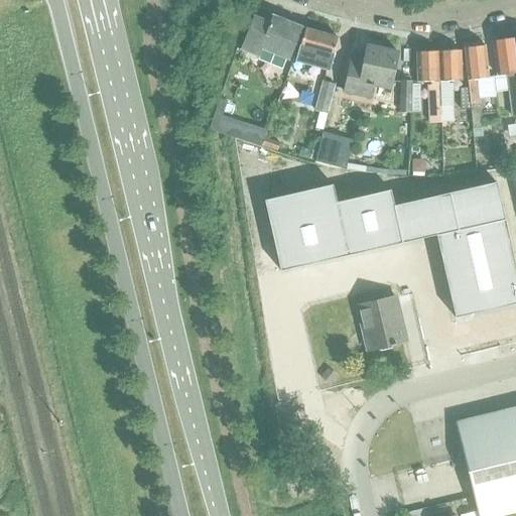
[(241,49),(259,56),(258,58),(282,69),(286,58),(288,59),(301,27),(272,16),(269,23),(254,17),(241,49)]
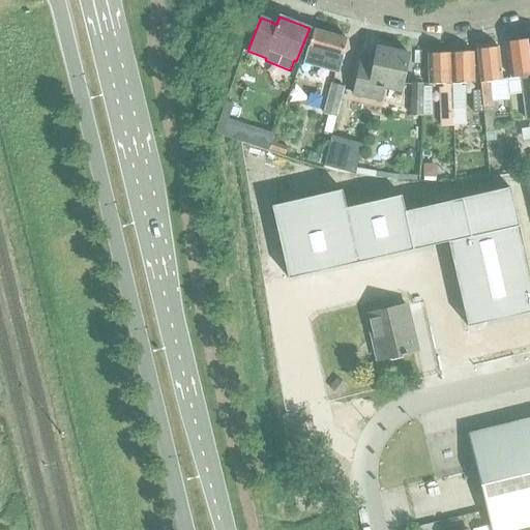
[(303,64),(337,74),(347,38),(313,29),(303,64)]
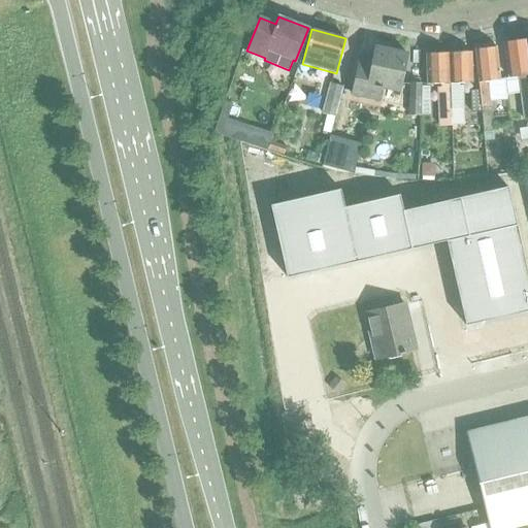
[(523,120),(527,119),(527,76),(523,40),(502,43),(507,77),(517,76),(523,120)]
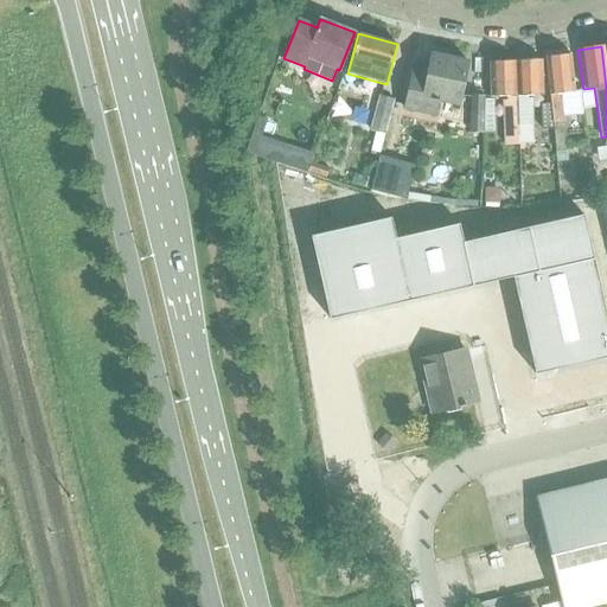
[(459,98),(467,62),(432,53),(429,69),(414,65),(404,109),(434,116),(439,94),(459,98)]
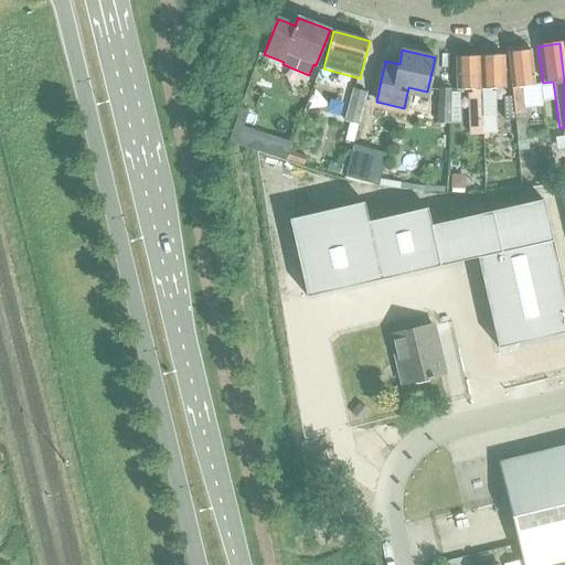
[(512,95),(514,119),(519,150),(529,149),(523,108),(542,106),(540,83),(534,84),(531,50),(507,52),(512,95)]
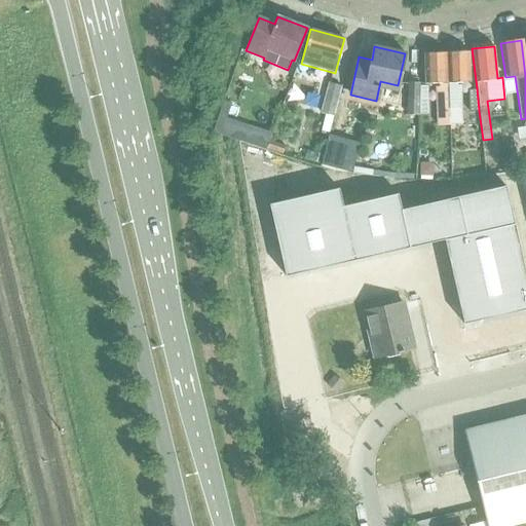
[(447,95),(446,51),(423,52),(423,82),(439,81),(439,86),(435,86),(436,122),(447,122),(447,95)]
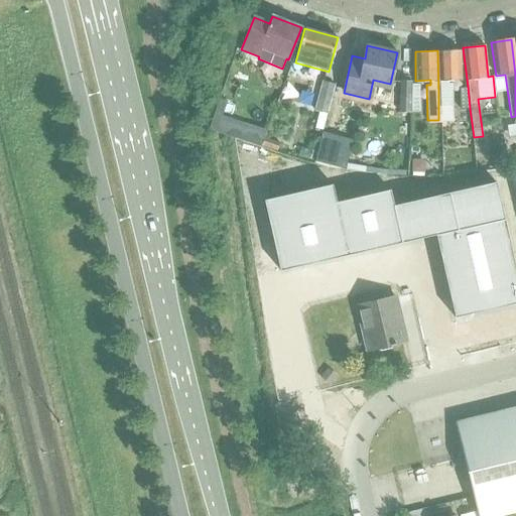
[(458,50),(437,50),(438,93),(438,120),(454,119),(453,84),(444,84),(444,80),(459,79),(458,50)]
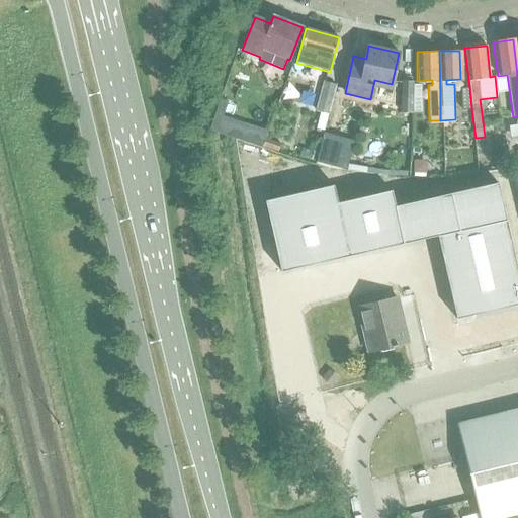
[(400,112),(413,113),(414,81),(401,80),(400,112)]
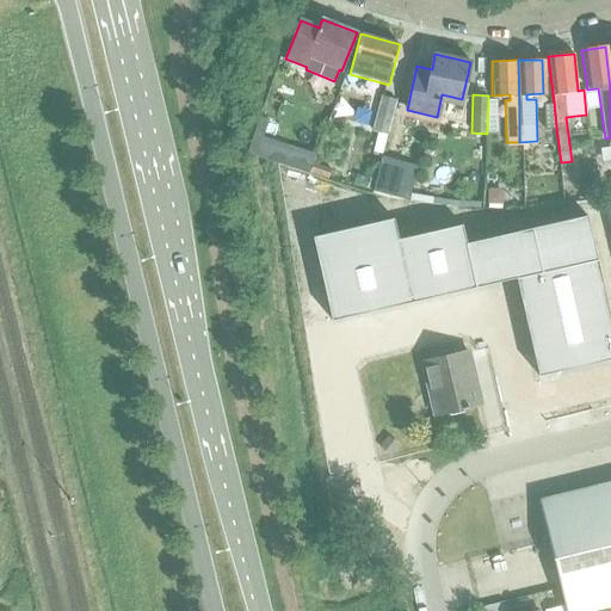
[(372,131),(388,135),(396,99),(382,96),(372,131)]
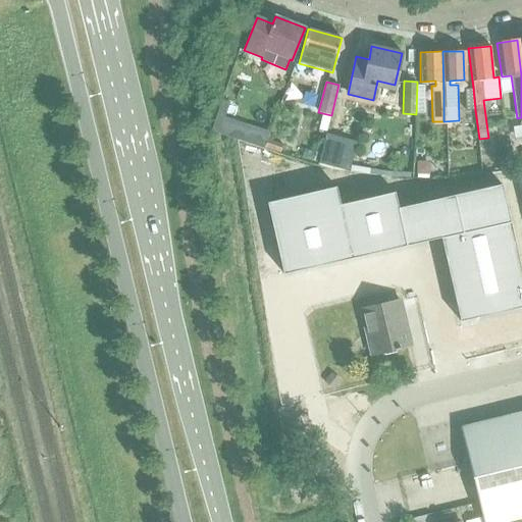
[(466,110),(475,110),(473,88),(465,89),(466,110)]
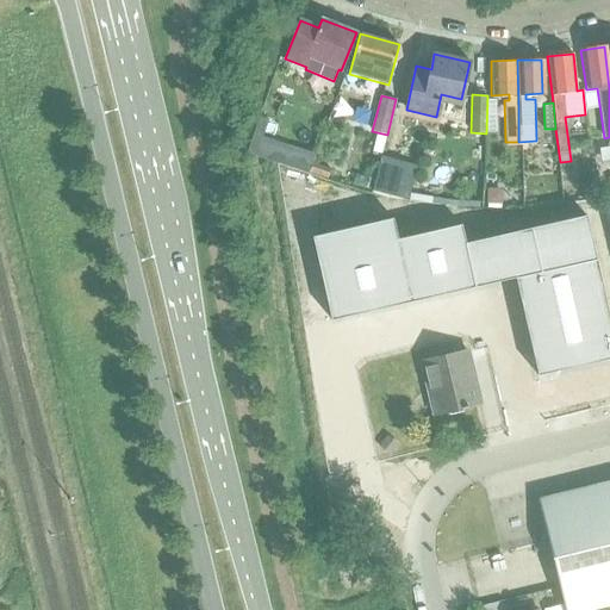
[(261,132),(257,144),(311,161),(315,148),(261,132)]
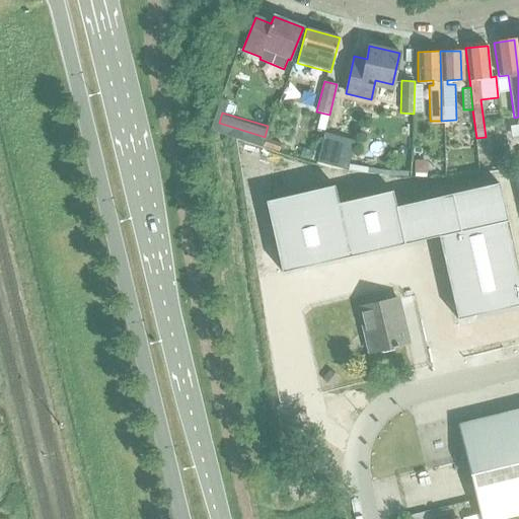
[(431,171),(431,155),(415,155),(415,171),(431,171)]
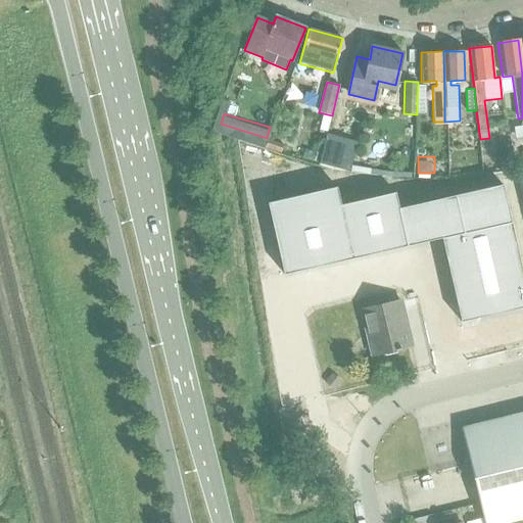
[(336,187),(268,203),(284,275),(441,238),(461,322),(522,306),(522,275),(503,185),(398,208),(395,192),(340,205),(336,187)]
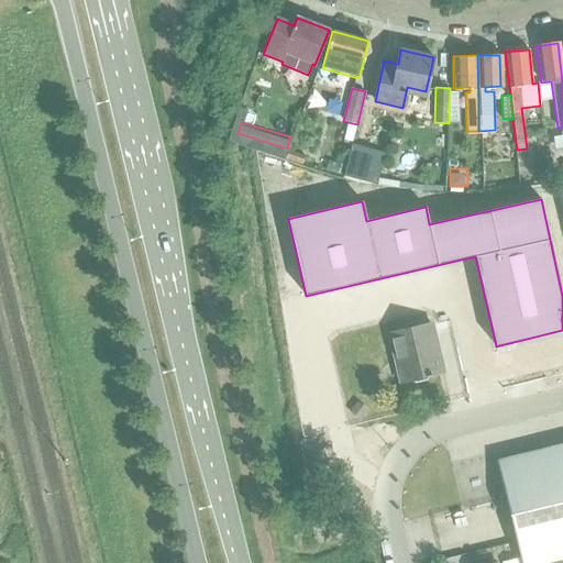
[(389,334),(400,384),(442,374),(430,324),(389,334)]
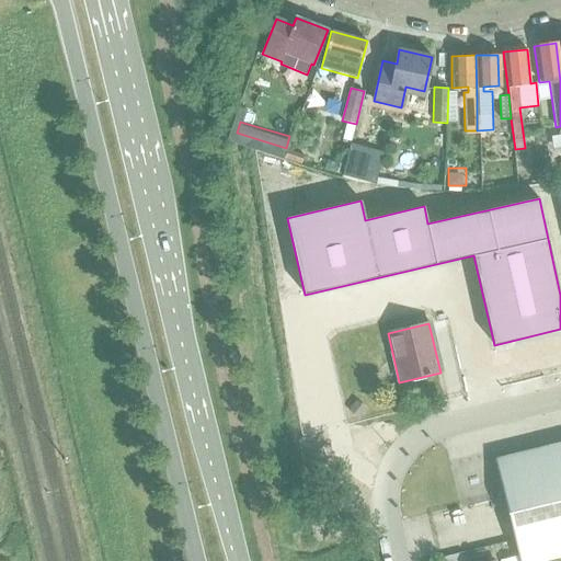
[(560,444),(494,460),(518,560),(539,560),(560,556),(560,444)]
